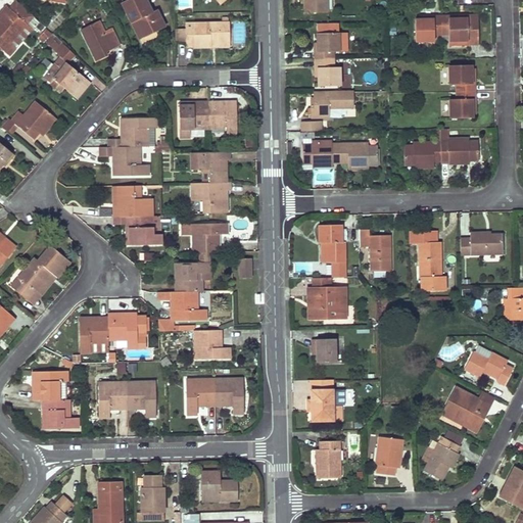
[(151,12),(145,0),(126,0),(122,2),(132,22),(137,20),(145,37),(164,27),(156,10),(151,12)]
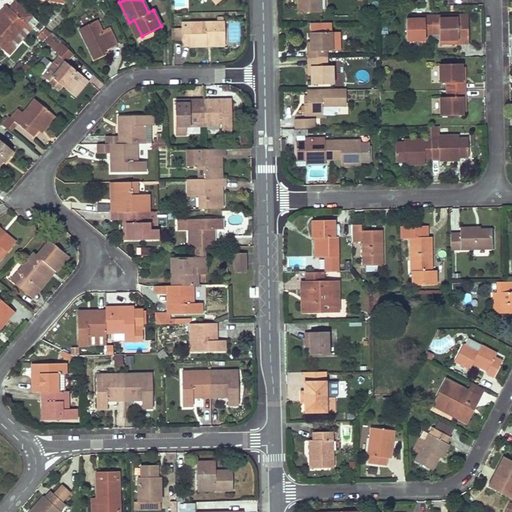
[(298,0),(298,3),(298,13),(320,12),(319,0),(298,0)]
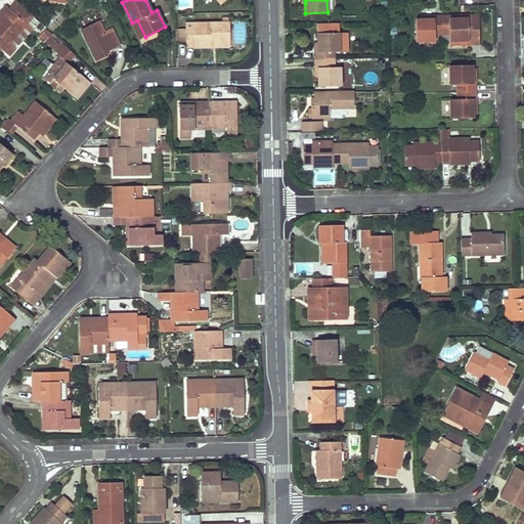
[(34,16),(16,1),(9,8),(6,5),(0,12),(4,15),(0,18),(0,48),(8,56),(15,49),(14,48),(9,43),(27,24),(34,16)]
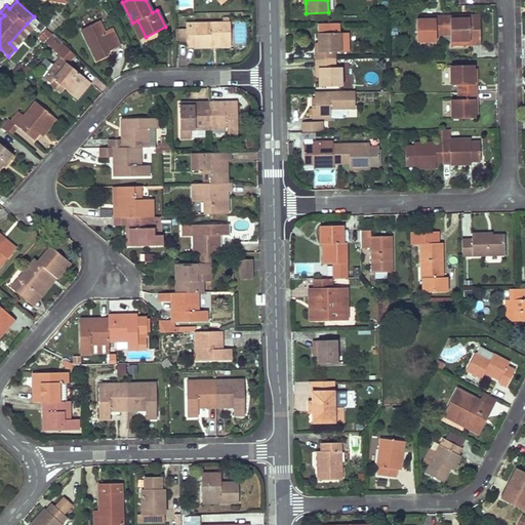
[(443,35),(450,35),(450,39),(450,41),(470,40),(470,37),(480,37),(480,14),(469,15),(469,18),(450,18),(450,15),(443,15),(443,35)]
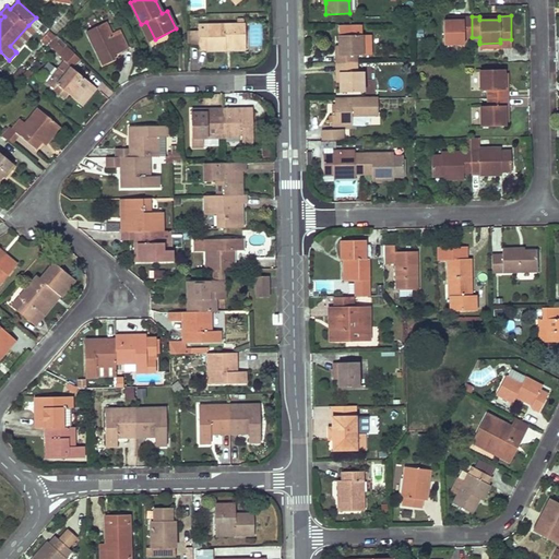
[(463,20),(447,21),(443,21),(443,45),(464,44),(464,37),(472,37),(472,16),(463,16),(463,20)]
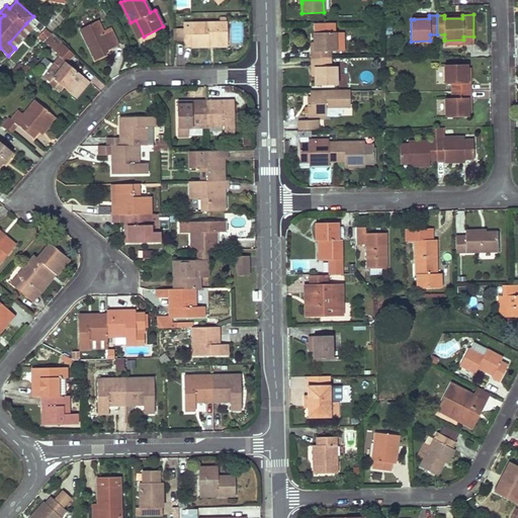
[(227,22),(226,22),(226,17),(220,17),(220,22),(183,23),(183,28),(183,40),(183,47),(209,46),(208,41),(228,41),(227,22)]
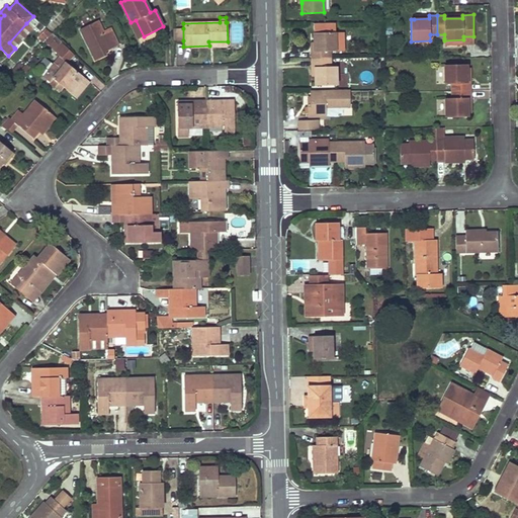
[(118,45),(110,27),(102,31),(97,20),(80,29),(85,39),(88,38),(91,44),(87,46),(95,61),(105,56),(104,52),(101,47),(108,44),(110,49),(118,45)]
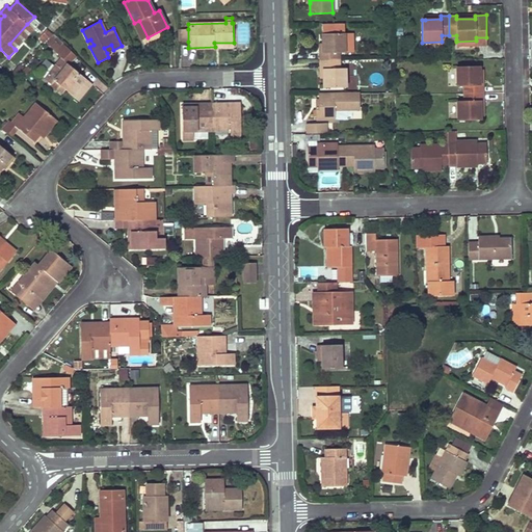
[(148,37),(139,21),(134,23),(142,40),(148,37)]
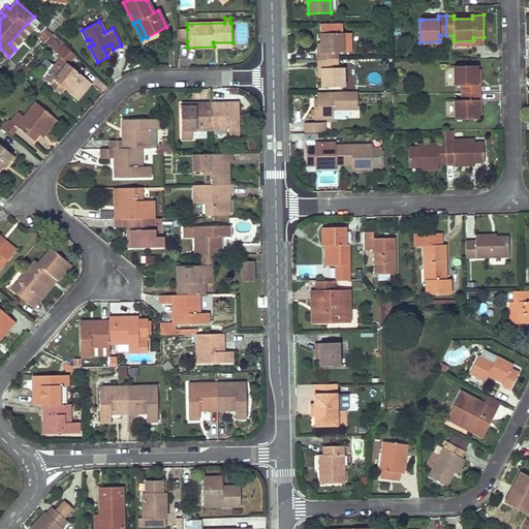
[(32,29),(27,24),(9,43),(14,49),(32,29)]
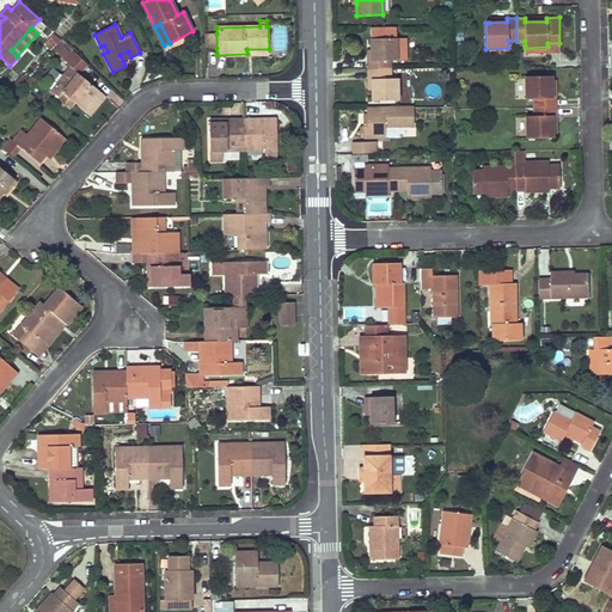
[(60,40),(53,34),(47,41),(49,43),(54,47),(60,40)]
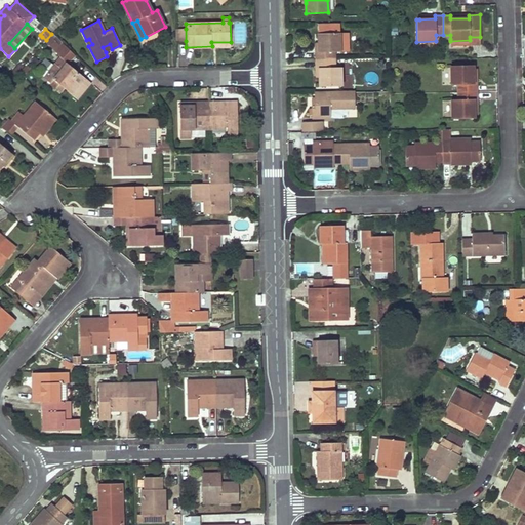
[(176,42),(186,41),(186,29),(175,29),(176,42)]
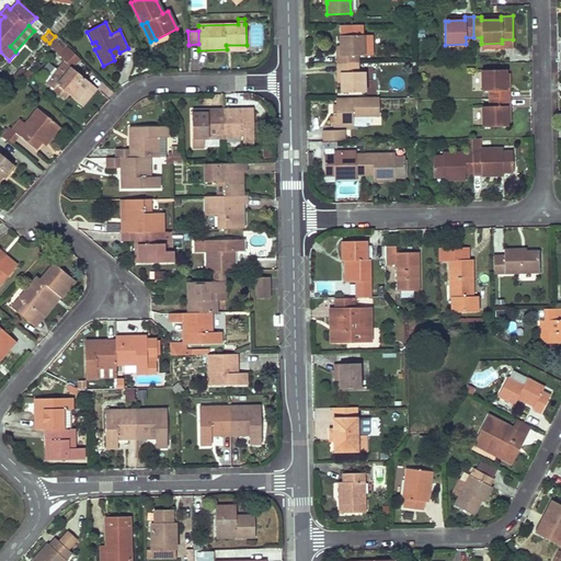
[(364,35),(340,35),(340,46),(341,56),(338,56),(338,64),(357,64),(357,55),(364,55),(364,35)]
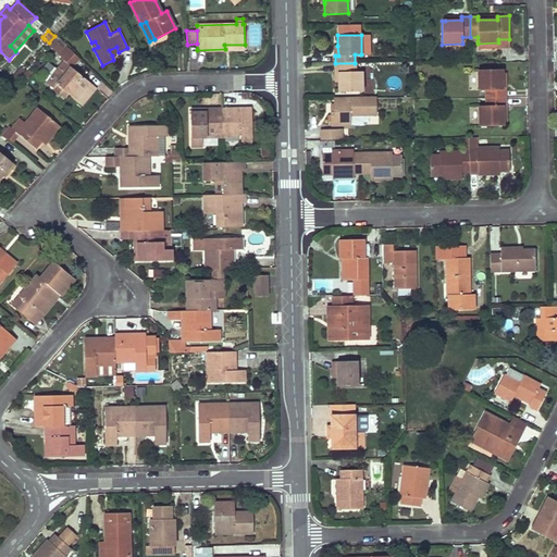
[(478,44),(479,48),(498,48),(509,48),(509,39),(498,39),(498,42),(478,44)]
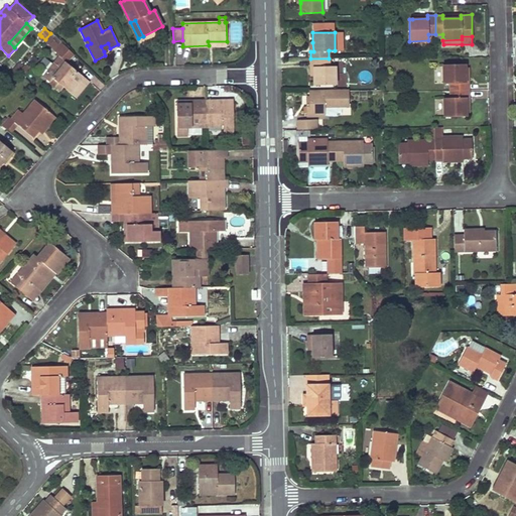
[(46,42),(53,49),(57,44),(51,38),(46,42)]
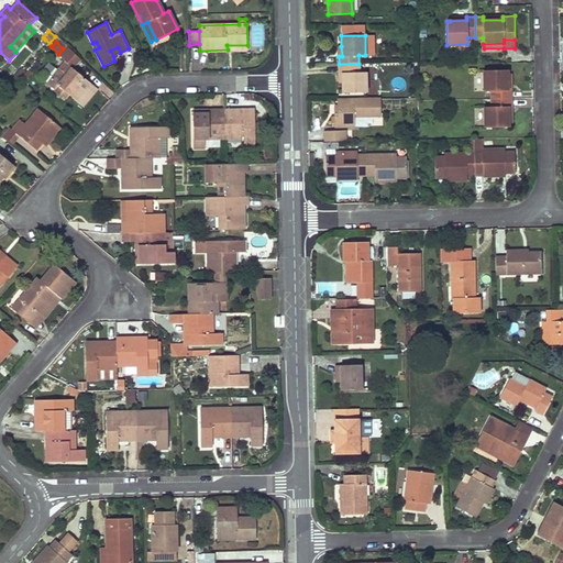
[(62,57),(69,48),(67,46),(58,55),(62,57)]
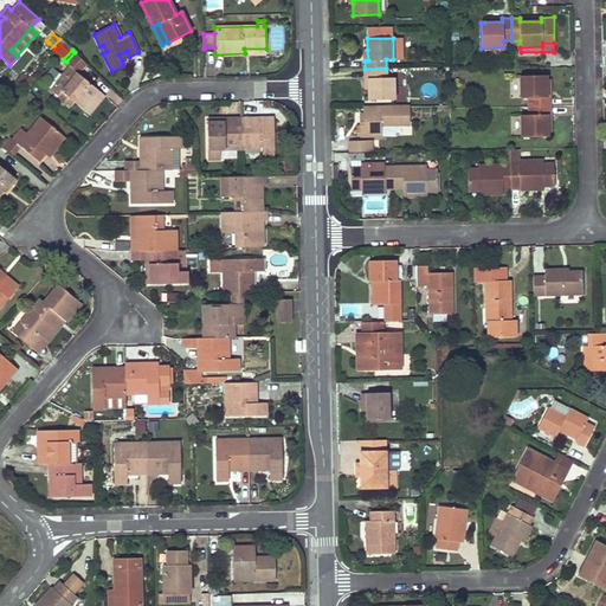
[(122,60),(129,57),(127,51),(118,55),(122,60)]
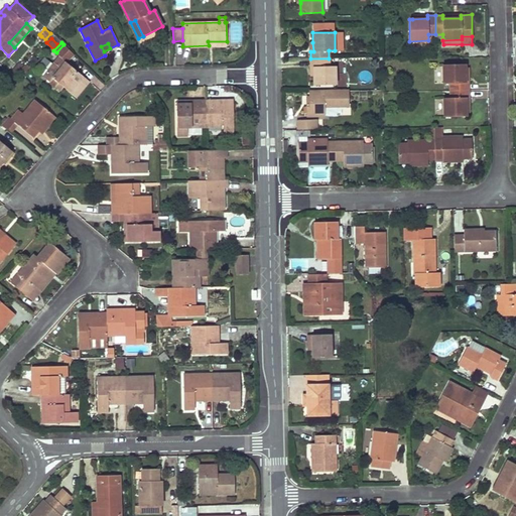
[(84,77),(66,62),(74,53),(63,44),(56,52),(59,56),(42,77),(49,82),(52,78),(57,83),(54,87),(59,90),(62,86),(71,93),(84,77)]
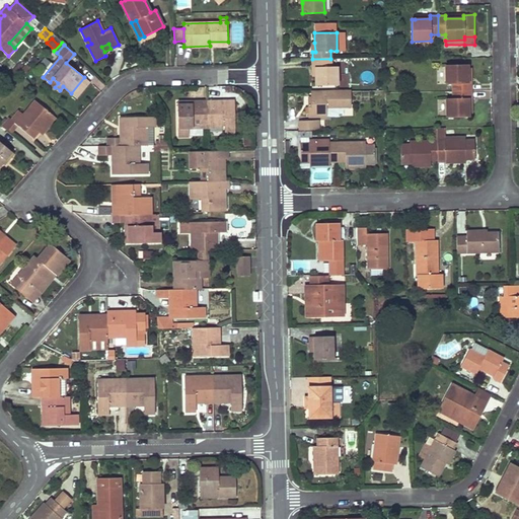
[(330,59),(312,59),(312,67),(315,67),(315,76),(316,85),(338,85),(338,66),(331,66),(330,59)]
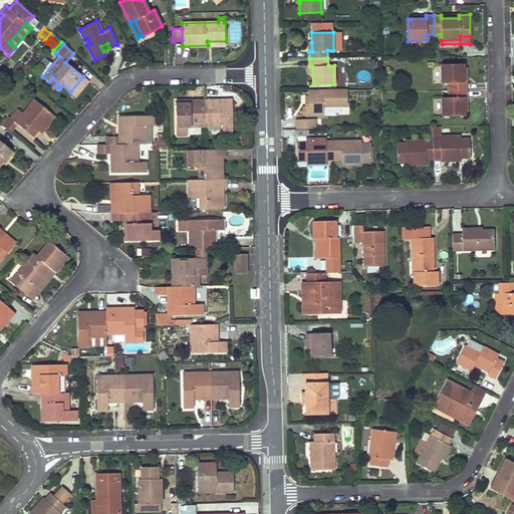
[(463,64),(441,64),(442,83),(448,83),(448,90),(467,89),(467,82),(464,82),(463,67),(463,64)]
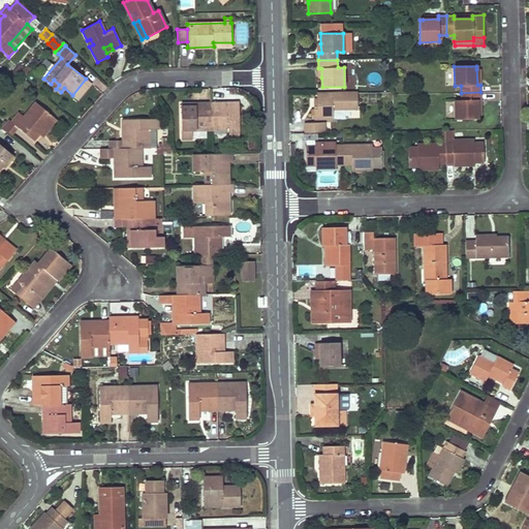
[(28,70),(25,67),(20,73),(23,76),(28,70)]
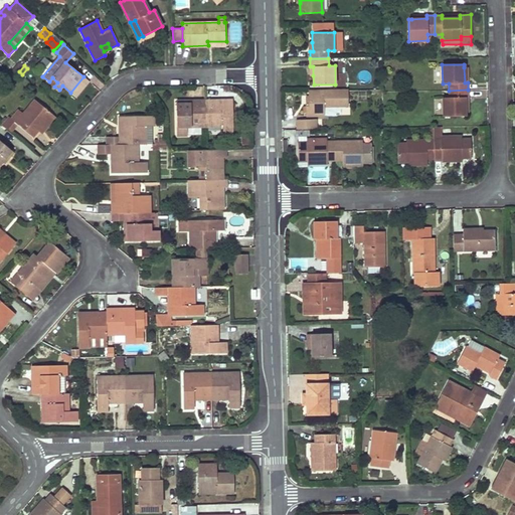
[(70,93),(75,98),(90,81),(83,76),(70,93)]
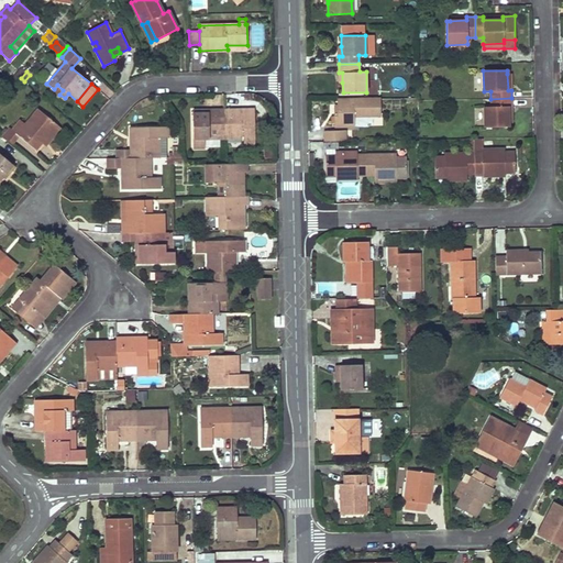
[(484,128),(508,127),(508,122),(508,107),(511,107),(511,98),(490,99),(490,107),(484,107),(484,128)]
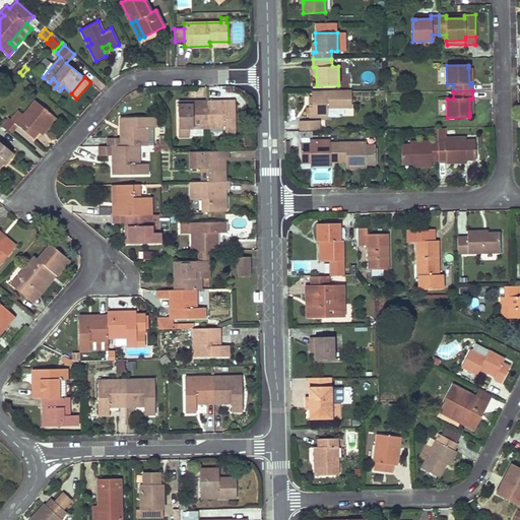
[(311,104),(308,104),(309,117),(327,117),(327,108),(351,107),(351,91),(311,92),(311,98),(311,104)]
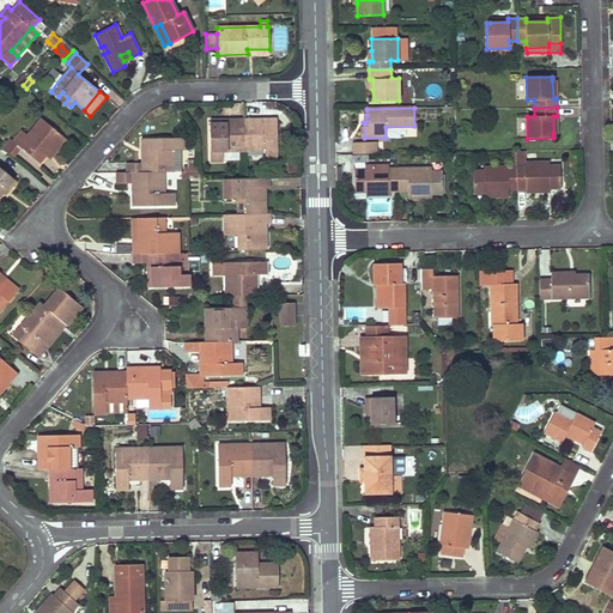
[(1,149),(12,157),(20,147),(38,163),(46,156),(61,135),(41,119),(28,135),(22,131),(12,141),(10,139),(1,149)]
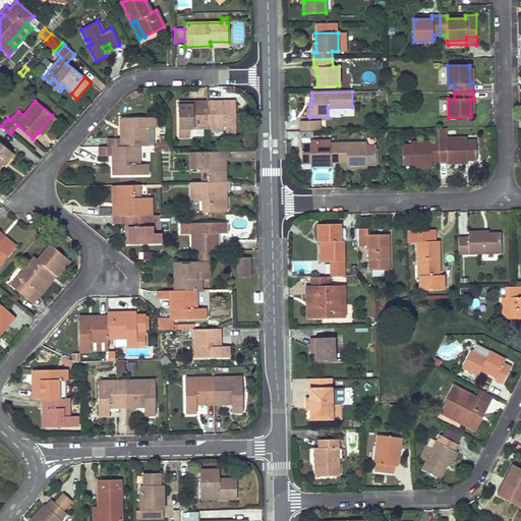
[(214,102),(207,102),(207,128),(225,128),(225,136),(236,135),(235,101),(225,102),(225,104),(215,104),(214,102)]
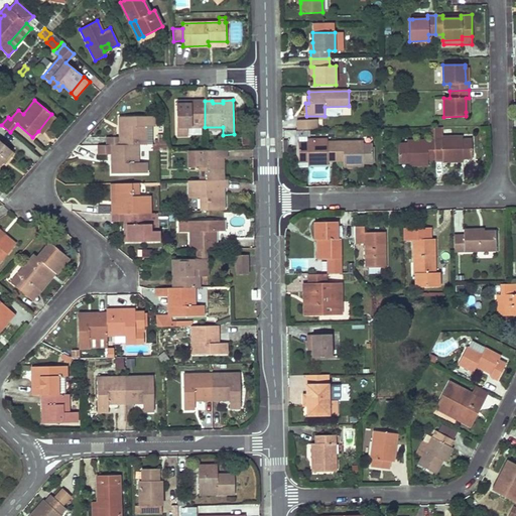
[(186,127),(205,127),(205,101),(197,101),(197,104),(186,104),(186,101),(176,102),(176,136),(187,135),(186,127)]
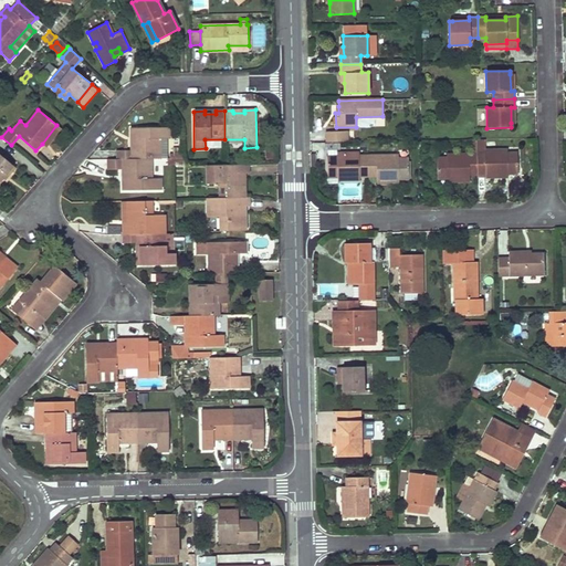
[(61,128),(56,125),(42,144),(45,146),(61,128)]
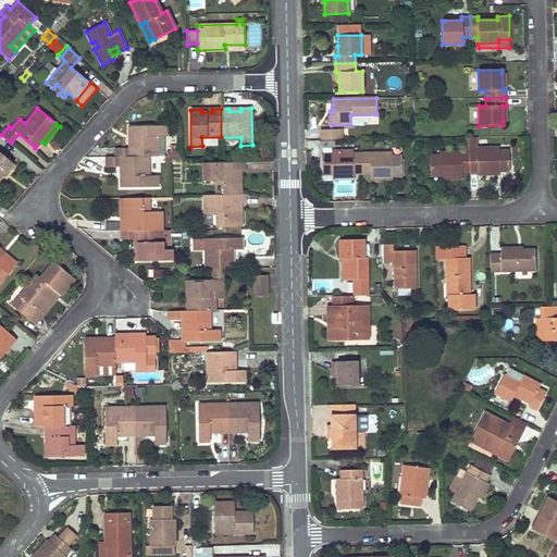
[(148,156),(157,156),(157,136),(164,136),(165,136),(165,125),(128,125),(128,137),(132,137),(132,148),(130,148),(114,148),(114,157),(148,156)]
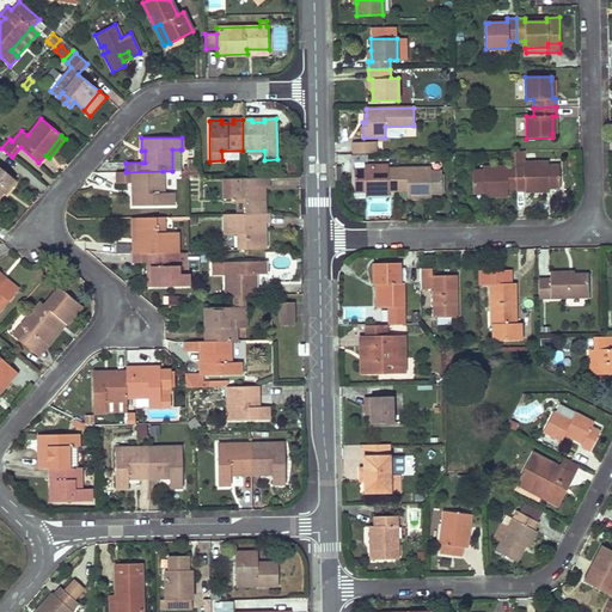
[(375,142),(353,142),(353,154),(375,153),(375,142)]
